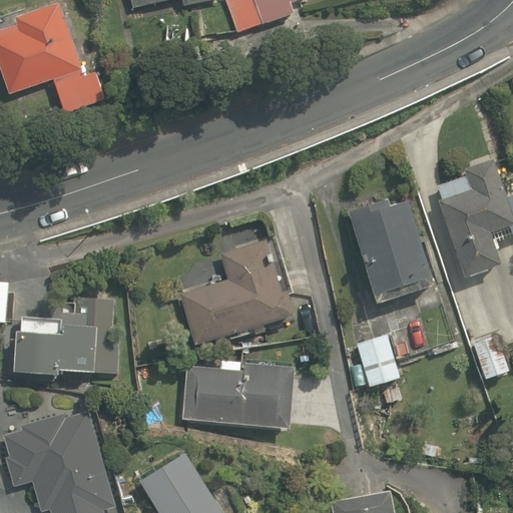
[(284,19),(297,14),(293,4),(301,0),(226,0),(240,36),(284,19)]
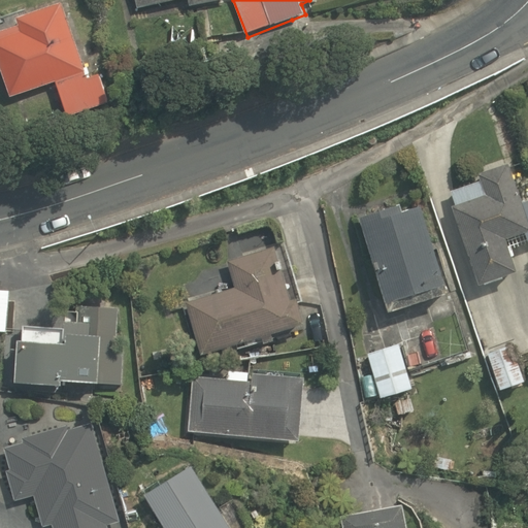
[(23,32),(0,39),(0,72),(10,100),(57,83),(70,118),(101,106),(112,102),(98,64),(87,68),(62,1),(18,18),(23,32)]
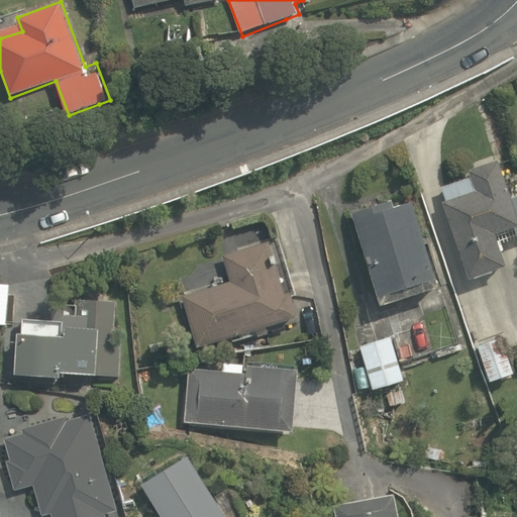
[(503,169),(473,176),(478,194),(446,201),(464,283),(509,273),(501,235),(515,232),(516,239),(516,185),(507,188),(503,169)]
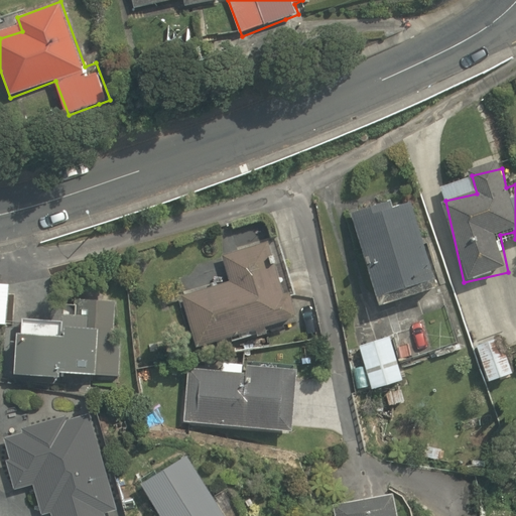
[(416,196),(352,214),(378,304),(442,285),(416,196)]
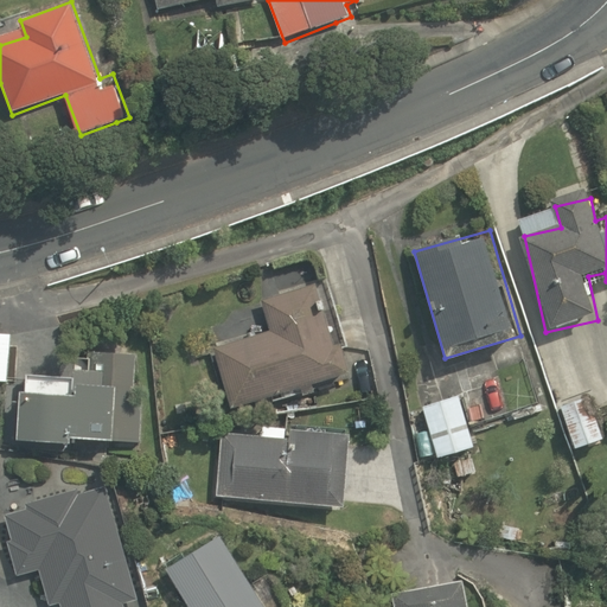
[(323,272),(263,287),(273,321),(209,338),(227,404),(349,372),(323,272)]
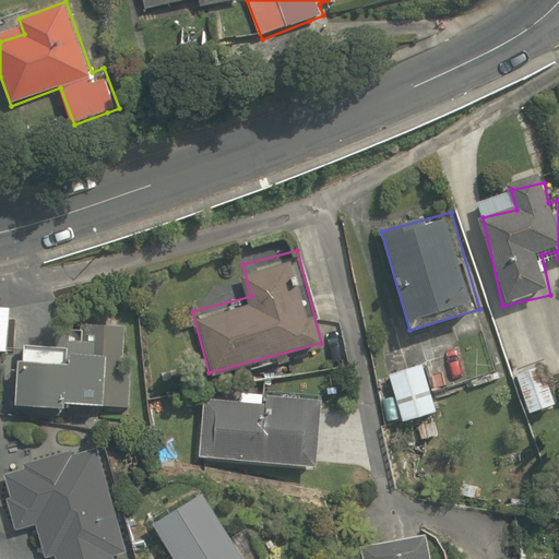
[(11,305),(0,304),(0,351),(8,352),(11,305)]
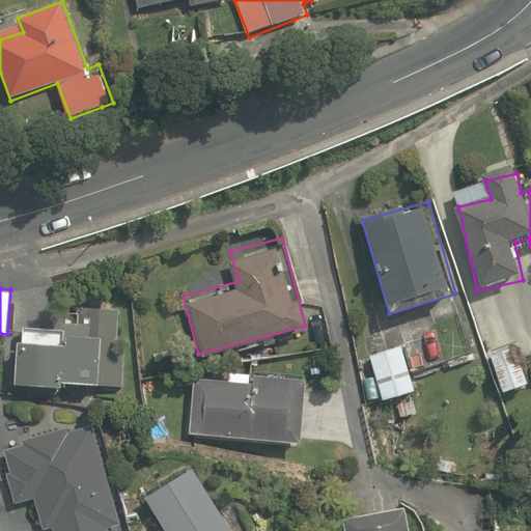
[(14,384),(65,389),(65,382),(124,388),(134,306),(65,299),(60,345),(19,340),(14,384)]
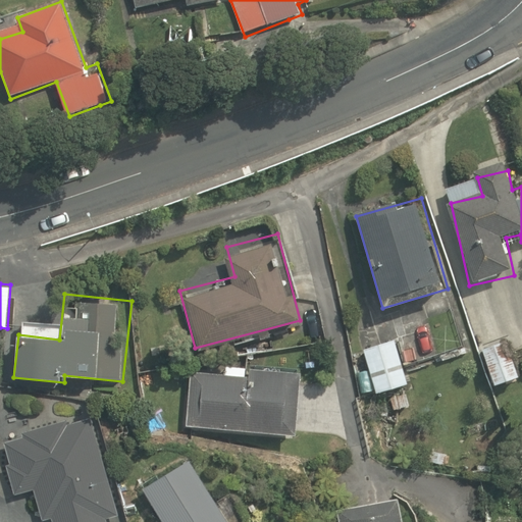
[(521,370),(512,337),(483,347),(494,381),(521,372),(521,370)]
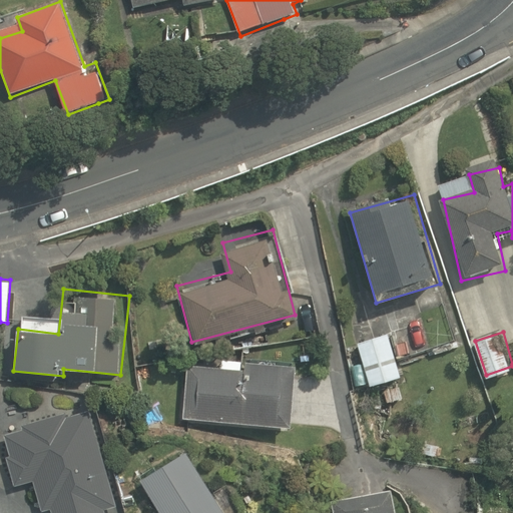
[(392,336),(357,345),(368,386),(403,377),(392,336)]
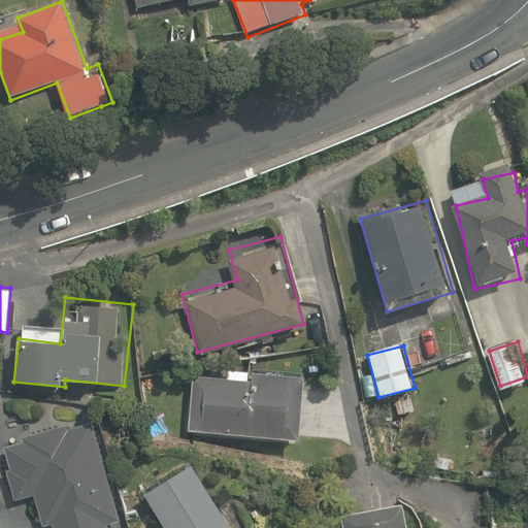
[(248,378),(191,373),(186,430),(300,439),(306,371),(249,367),(248,378)]
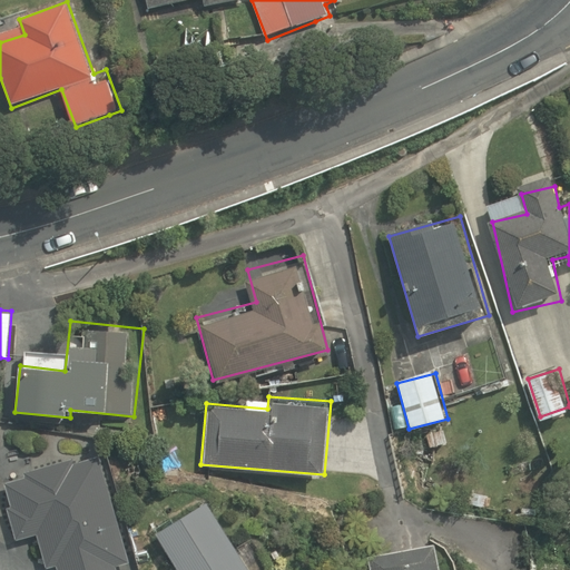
[(123,569),(124,569),(137,566),(101,449),(0,479),(0,491),(18,550),(33,546),(40,569),(123,569)]
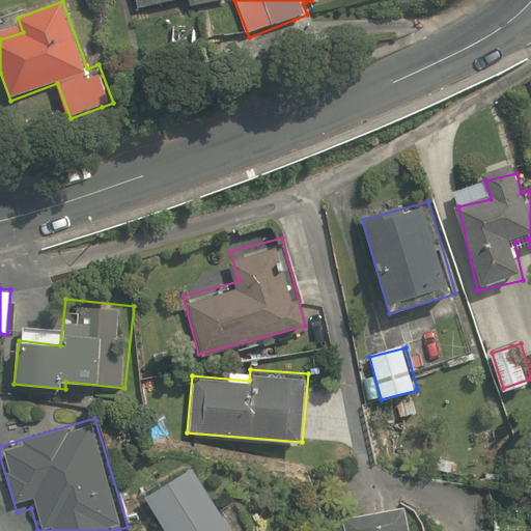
[(161,530),(241,530),(202,458),(134,495),(143,513),(149,509),(161,530)]
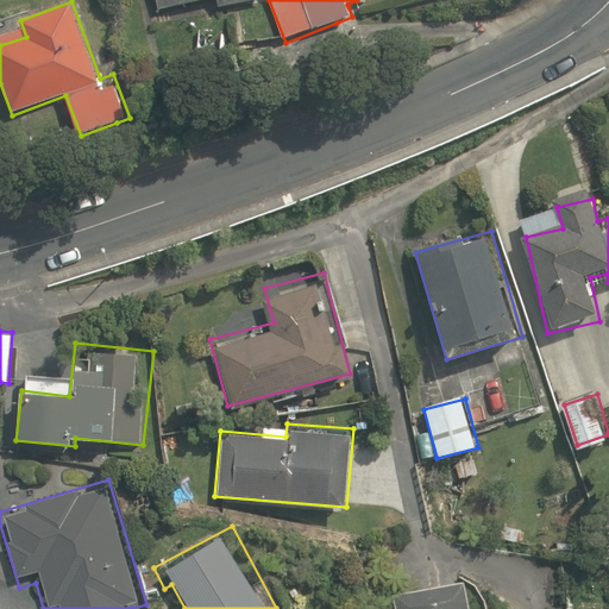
[(389,594),(391,608),(471,608),(465,578),(389,594)]
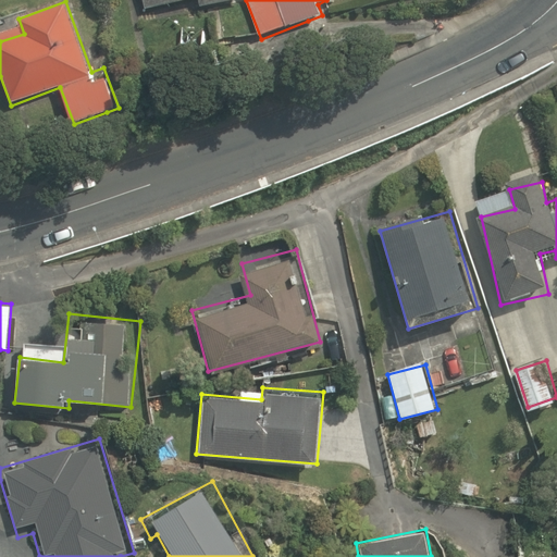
All buildings are outlined.
